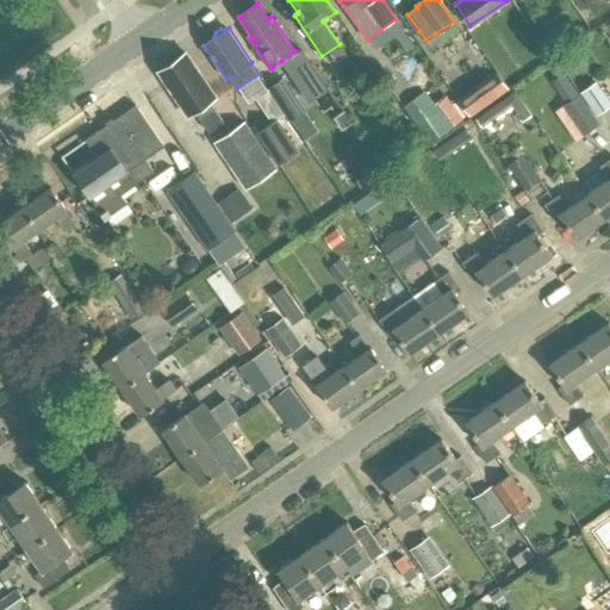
[(296,51),(281,61),(294,81),(312,68),(299,49),(296,51)]
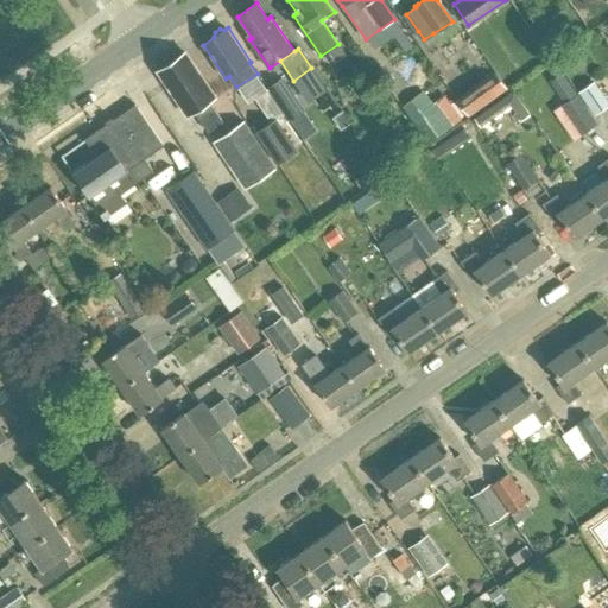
[(195,112),(208,130),(222,120),(209,101),(215,97),(184,54),(158,71),(189,115),(195,112)]
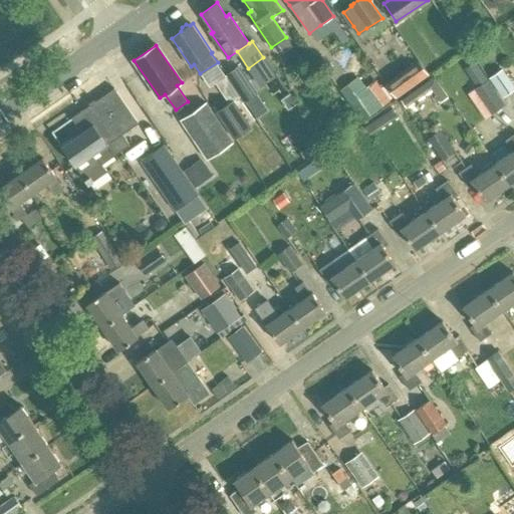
[(384,81),(396,96),(429,72),(418,57),(384,81)]
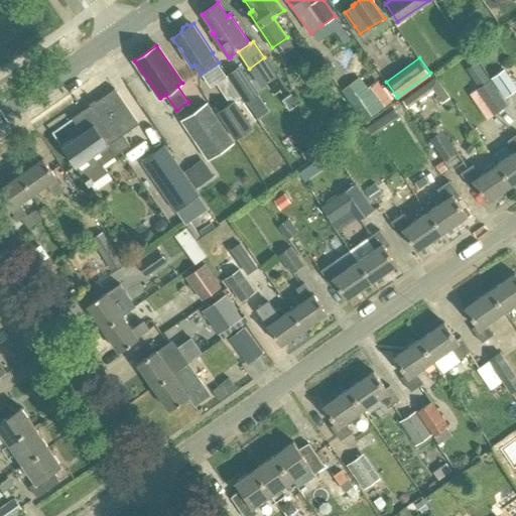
[(469,67),(481,82),(492,74),(481,58),(469,67)]
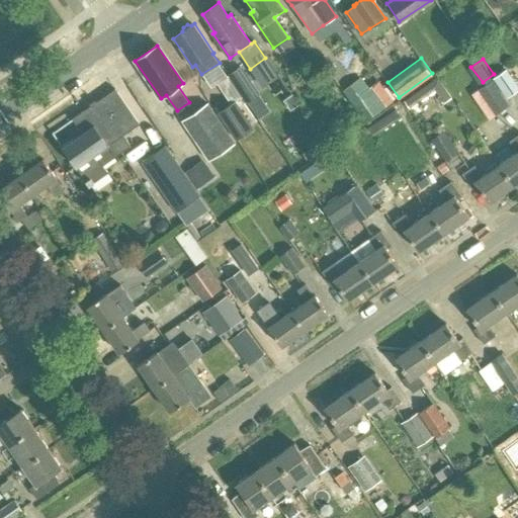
[(280,71),(291,87),(304,79),(292,63),(280,71)]
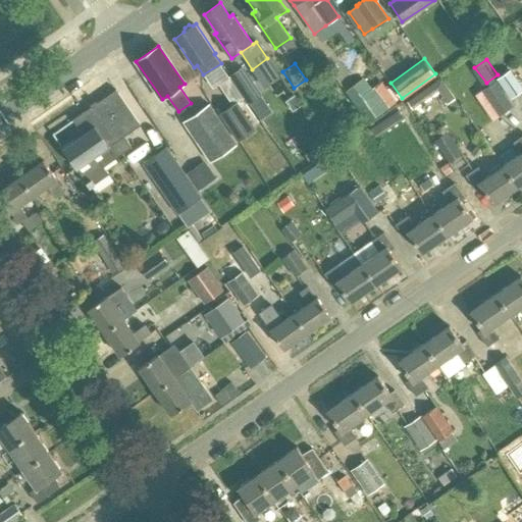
[(244,66),(229,75),(249,103),(262,94),(244,66)]
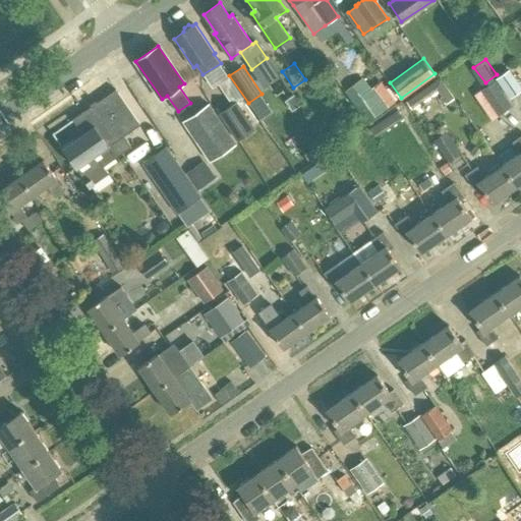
[(520,84),(510,69),(496,78),(510,99),(520,91),(520,84)]
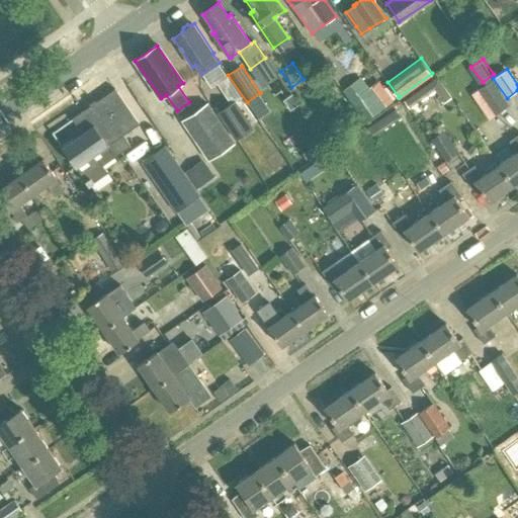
[(228,76),(217,83),(231,104),(242,96),(228,76)]
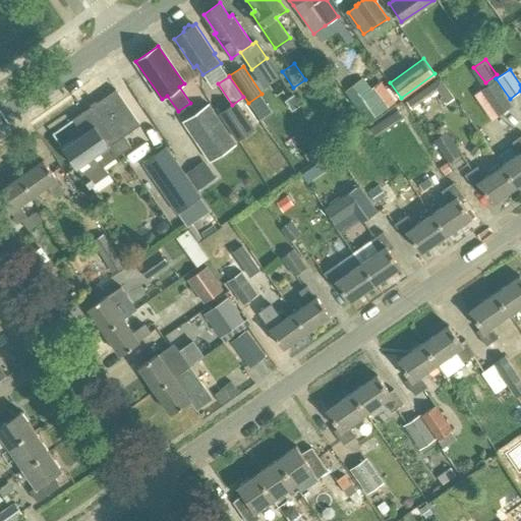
[(408,103),(413,111),(440,93),(449,106),(457,101),(442,79),(408,103)]
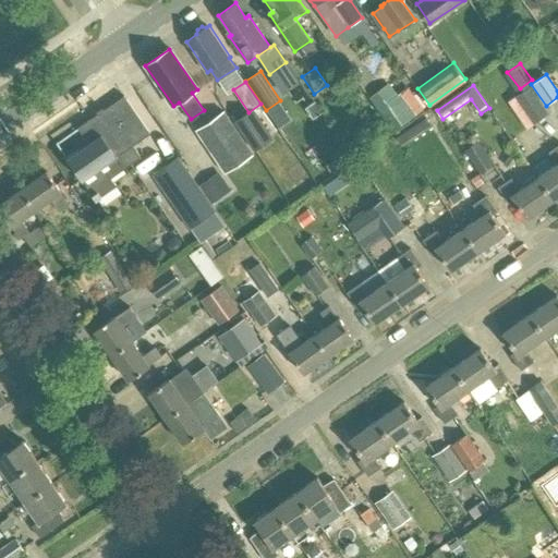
[(516,97),(534,123),(549,112),(531,86),(516,97)]
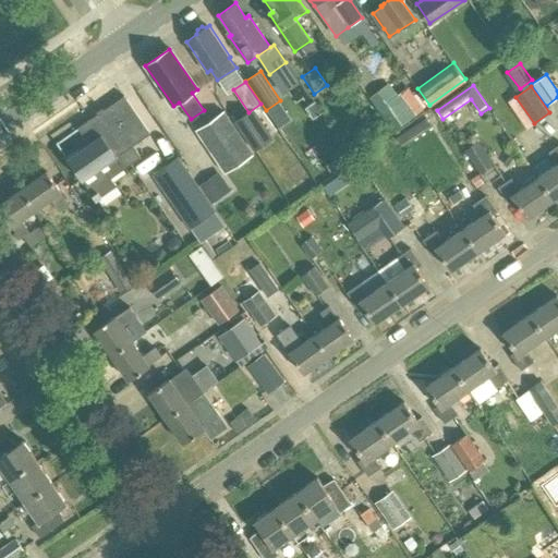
[(376,109),(391,131),(415,114),(400,93),(376,109)]
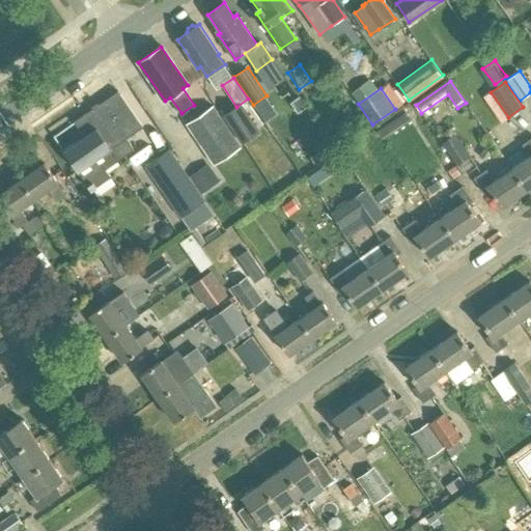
[(63,150),(79,171),(92,191),(111,177),(106,170),(135,149),(127,138),(143,127),(118,91),(75,121),(84,136),(63,150)]
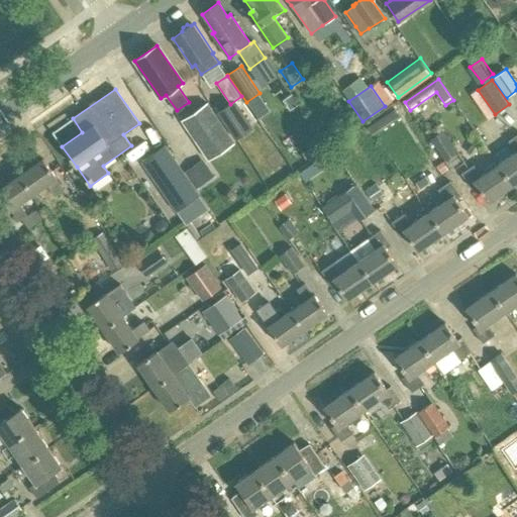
[(209,102),(182,120),(208,161),(235,142),(209,102)]
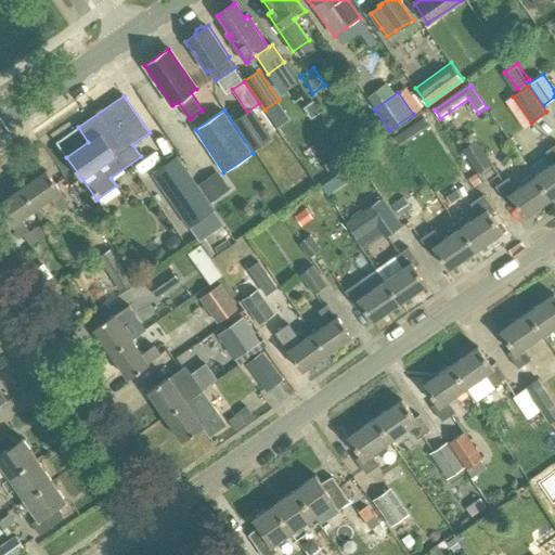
[(234,121),(255,153),(274,141),(254,110),(234,121)]
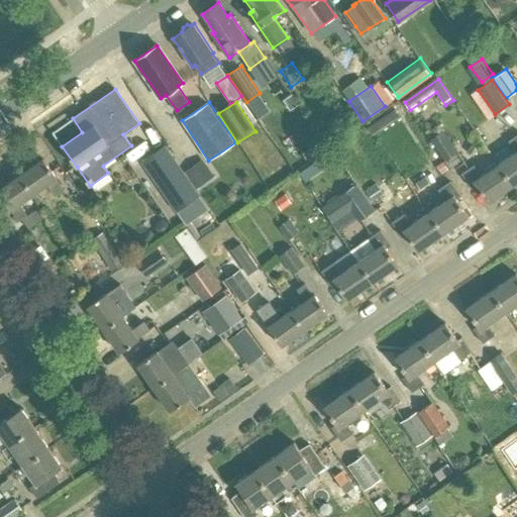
[(382,129),(402,116),(398,109),(371,127),(380,140),(386,136),(382,129)]
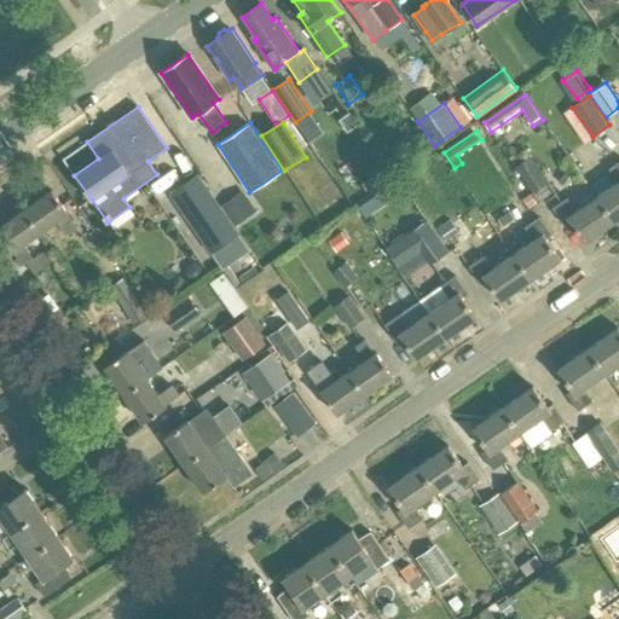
[(518,171),(533,192),(548,183),(533,160),(518,171)]
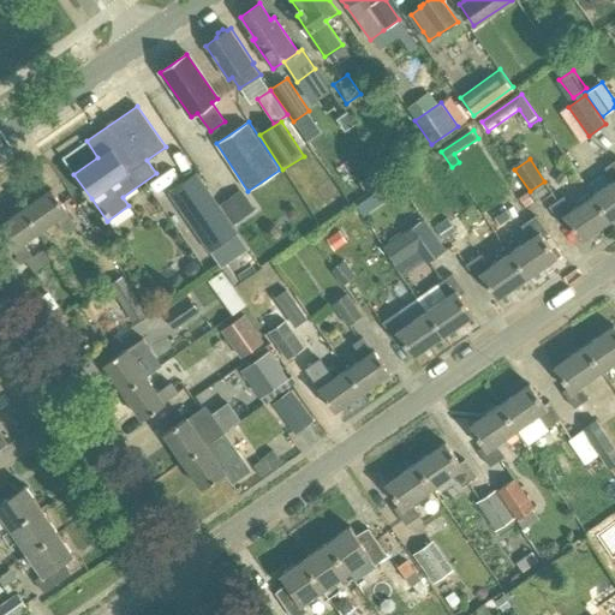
[(592,195),(610,219),(614,215),(614,160),(605,168),(614,180),(592,195)]
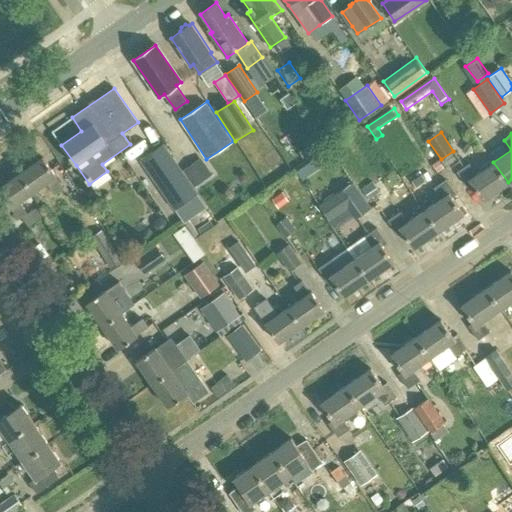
[(198,192),(164,143),(140,160),(174,209),(198,192)]
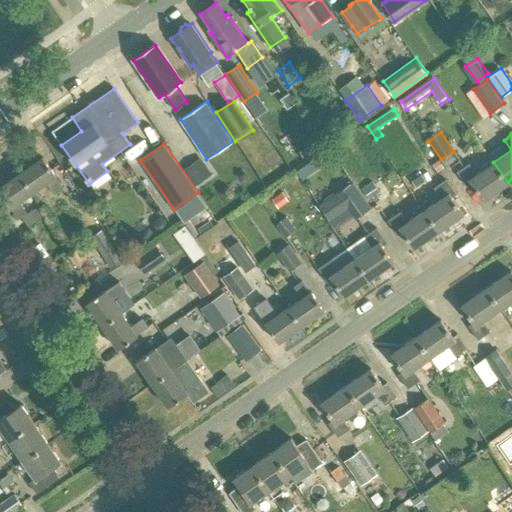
[(315,157),(306,163),(311,172),(321,166),(315,157)]
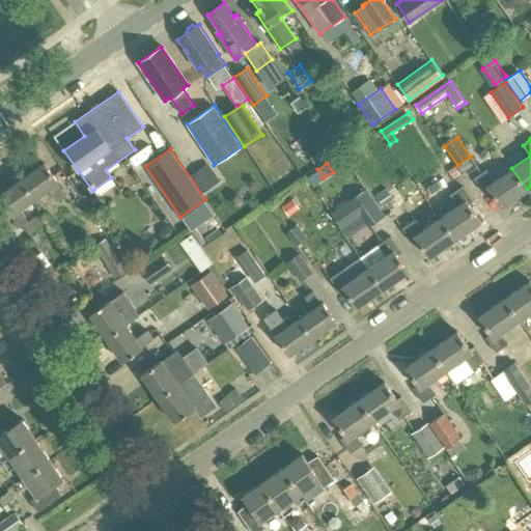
[(21,180),(34,199),(49,190),(57,201),(64,195),(56,184),(58,183),(45,164),(21,180)]
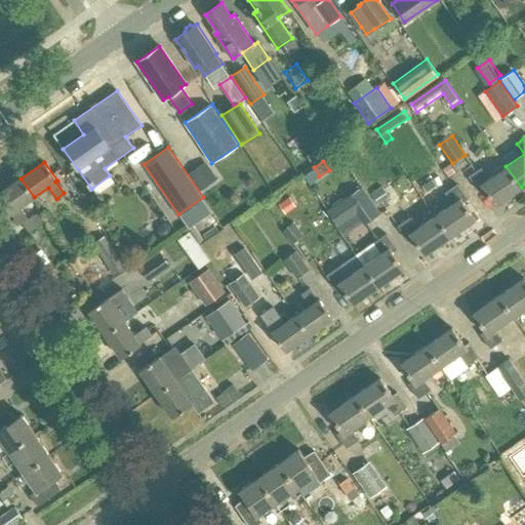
[(484,188),(495,204),(521,187),(506,166),(488,179),(480,168),(469,176),(479,192),(484,188)]
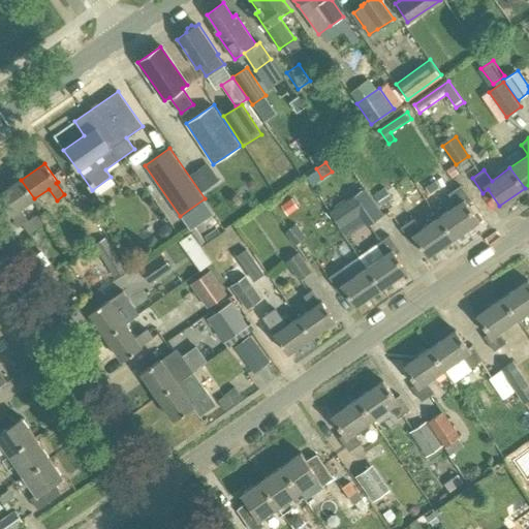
[(342,169),(318,181),(331,206),(354,194),(342,169)]
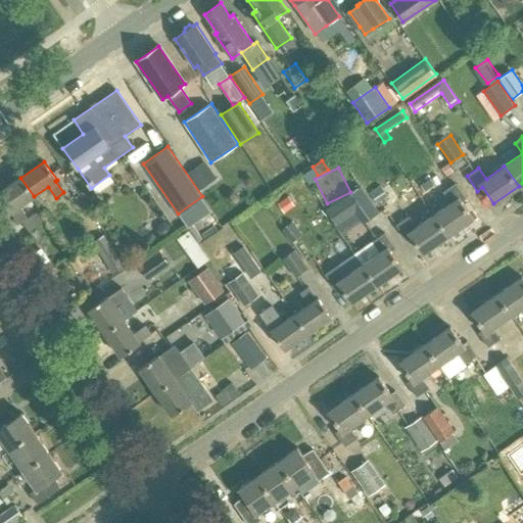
[(11,212),(19,224),(28,218),(19,206),(34,196),(20,178),(0,191),(0,199),(9,214),(11,212)]
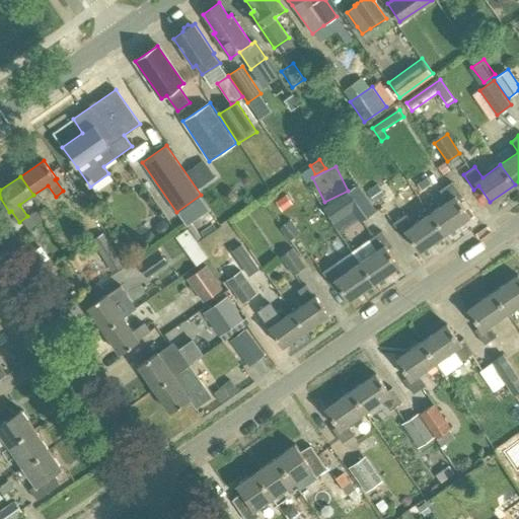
[(431,213),(445,233),(470,216),(459,200),(463,197),(453,181),(440,191),(448,202),(431,213)]
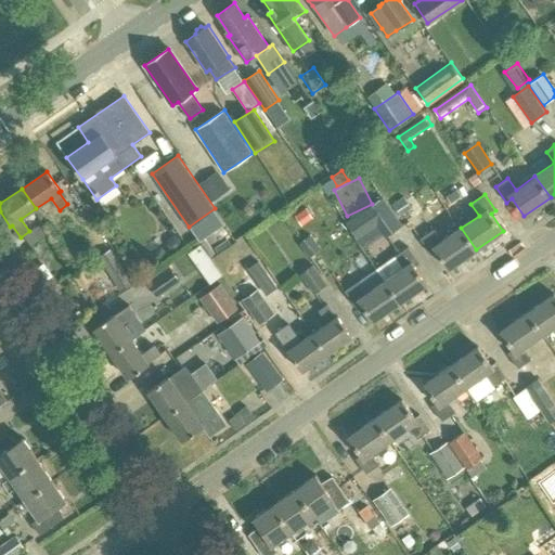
[(386,241),(400,231),(381,203),(347,226),(359,242),(377,229),(386,241)]
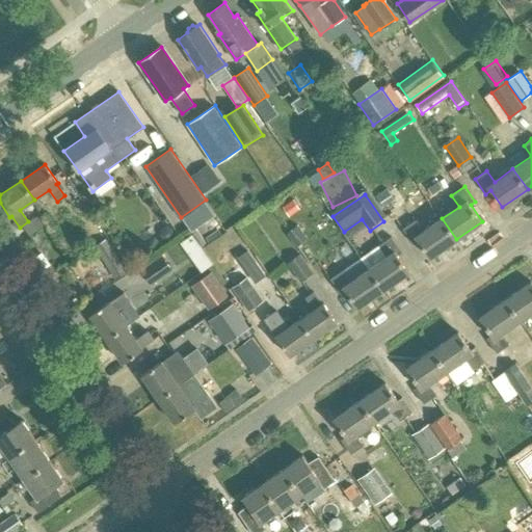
[(381,203),(389,213),(398,206),(391,196),(381,203)]
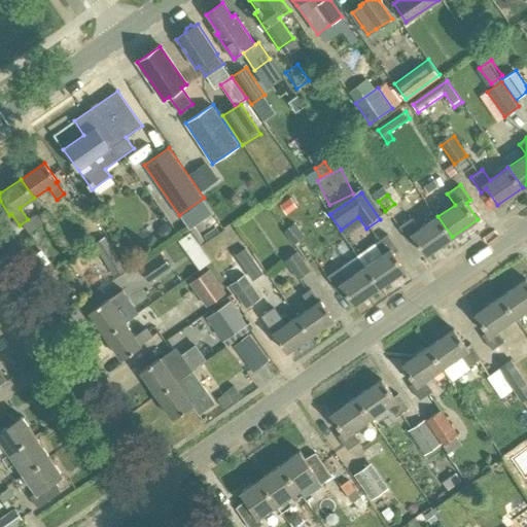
[(289,198),(280,204),(286,213),(295,206),(289,198)]
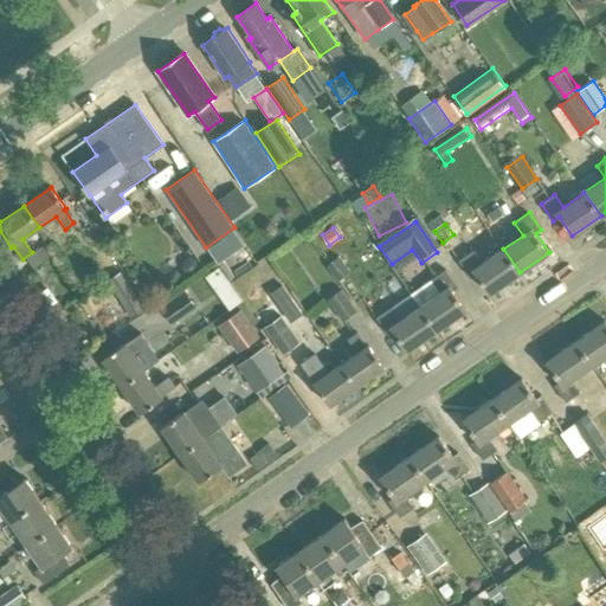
[(477,274),(490,292),(520,272),(503,249),(483,263),(474,251),(461,260),(472,277),(477,274)]
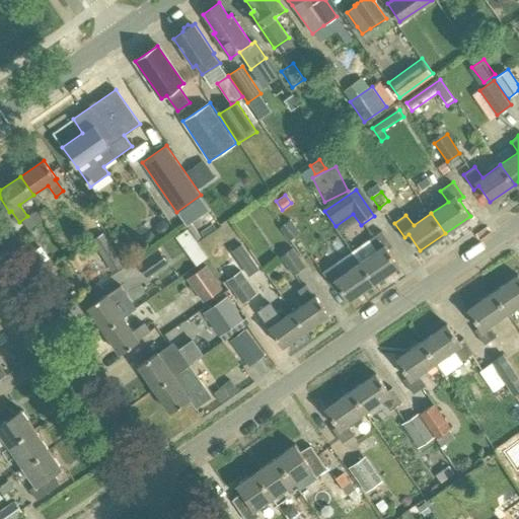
[(199,264),(211,255),(192,226),(179,234),(199,264)]
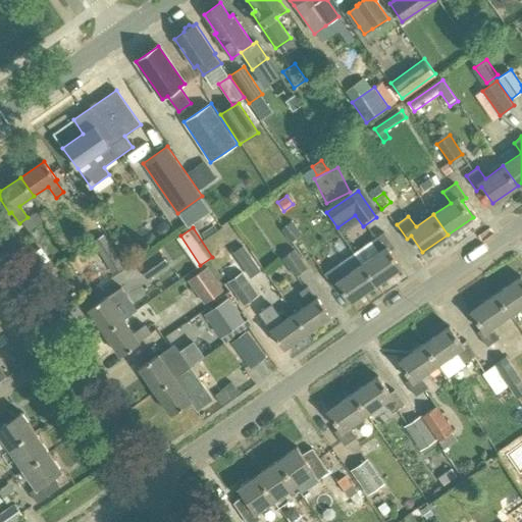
[(362,263),(377,283),(403,266),(390,250),(395,247),(384,231),(372,241),(380,252),(362,263)]
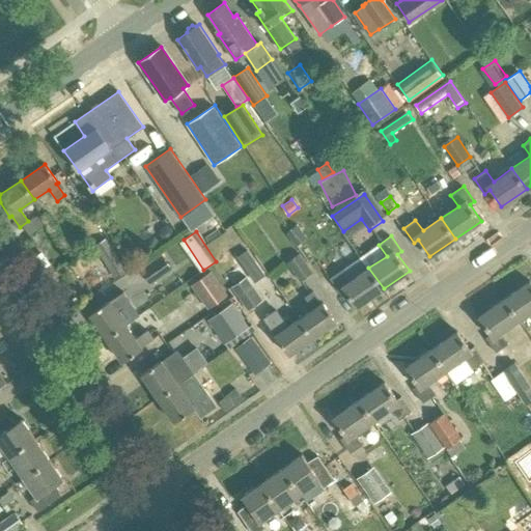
[(127,272),(106,241),(95,247),(116,279),(127,272)]
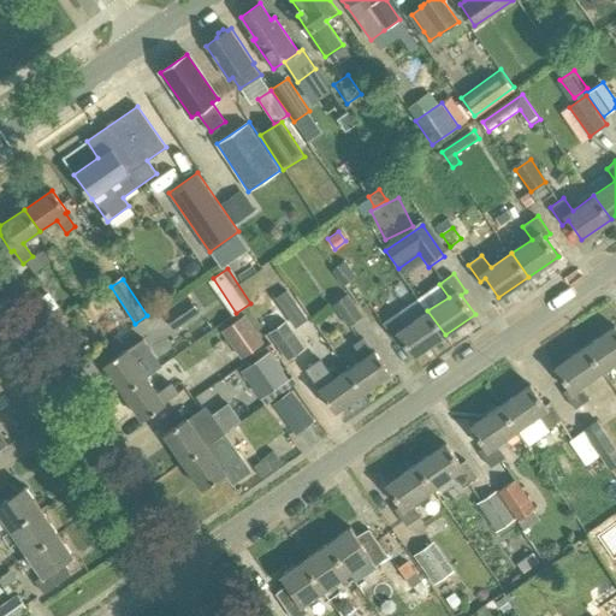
[(285,311),(296,303),(286,290),(276,298),(285,311)]
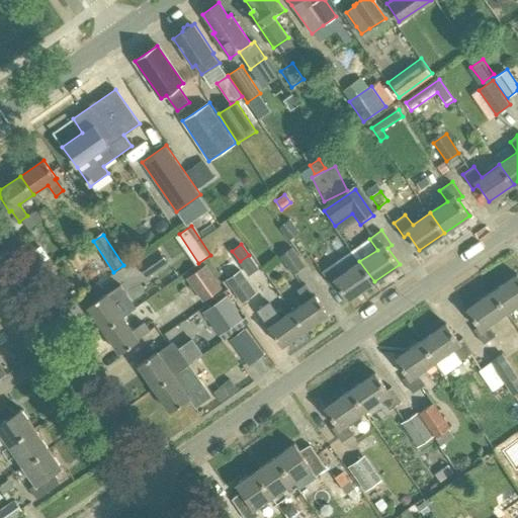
[(32,252),(39,263),(48,257),(40,247),(32,252)]
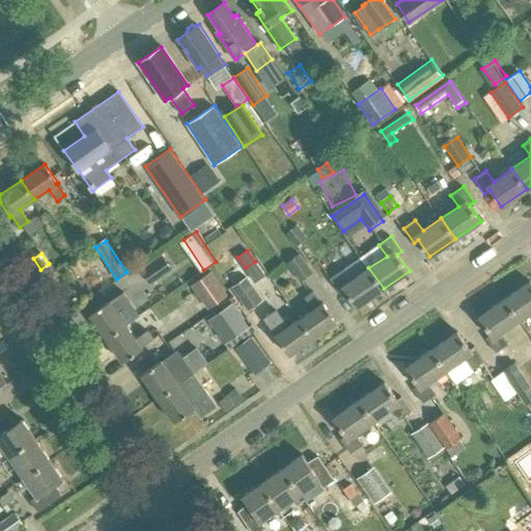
[(313,272),(302,254),(289,263),(302,282),(314,273),(313,272)]
